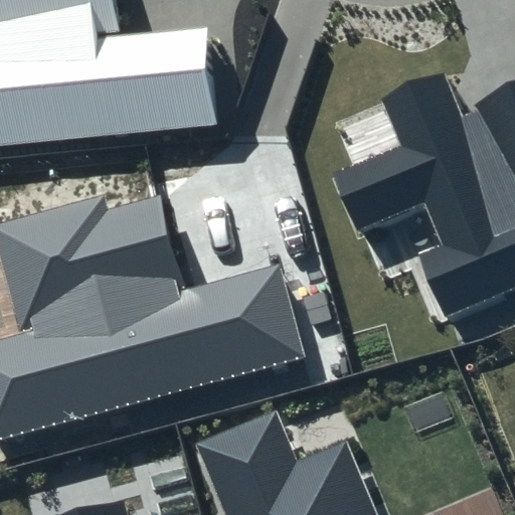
[(0,0),(0,146),(219,125),(208,27),(120,35),(116,0),(0,0)]
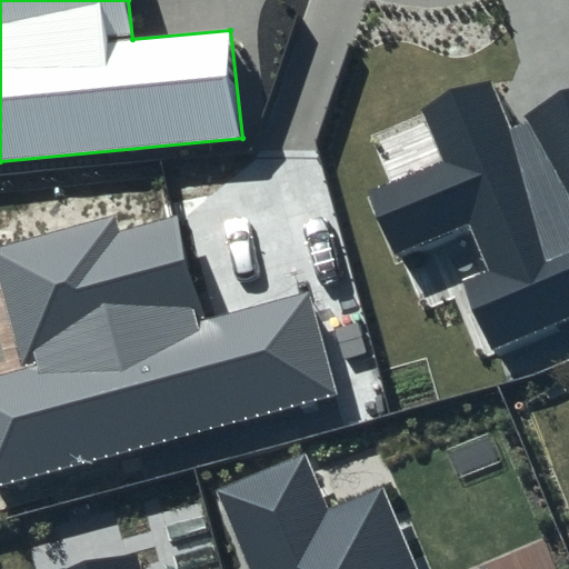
[(443,160),(369,195),(396,261),(472,227),(491,275),(463,287),(495,355),(568,322),(568,98),(507,125),(490,81),(421,111),(443,160)]
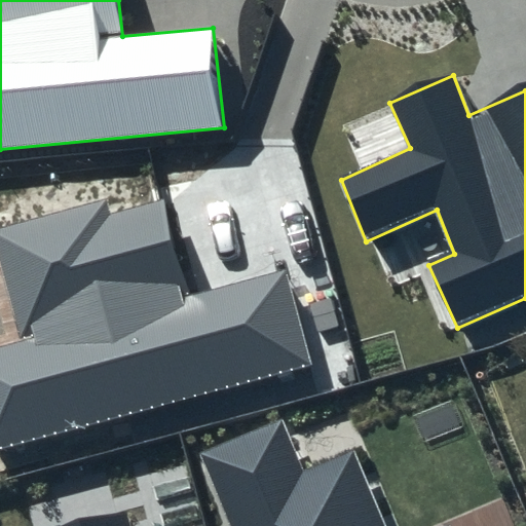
[(105,199),(0,229),(0,253),(24,341),(0,346),(0,450),(313,364),(285,269),(189,297),(165,199),(110,213),(105,199)]
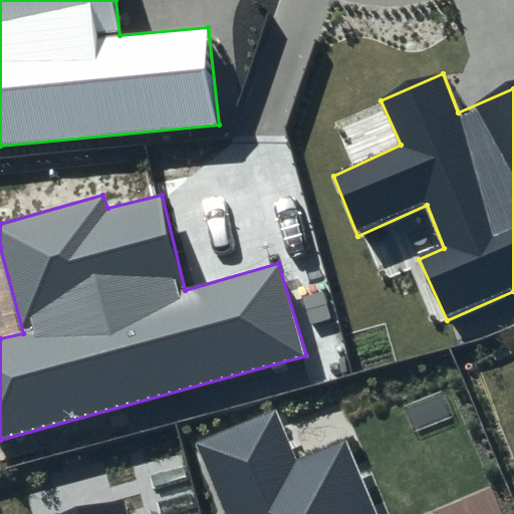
[(274,412),(195,443),(225,513),(439,513),(440,513),(438,513),(374,513),(346,442),(295,462),(274,412)]
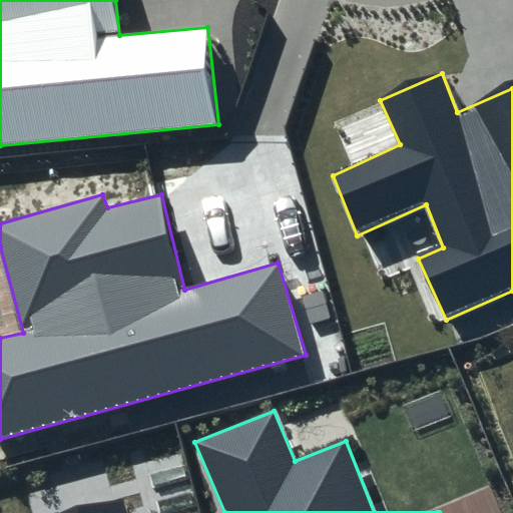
[(123,512),(120,500),(75,512),(123,512)]
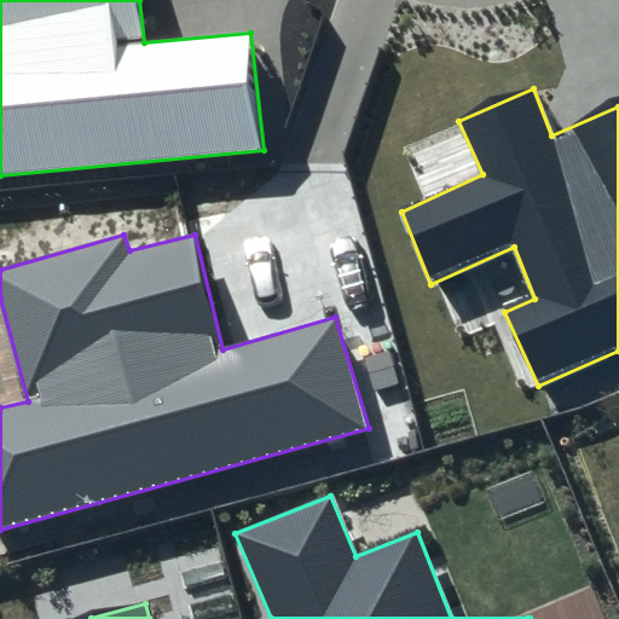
All buildings are outlined.
